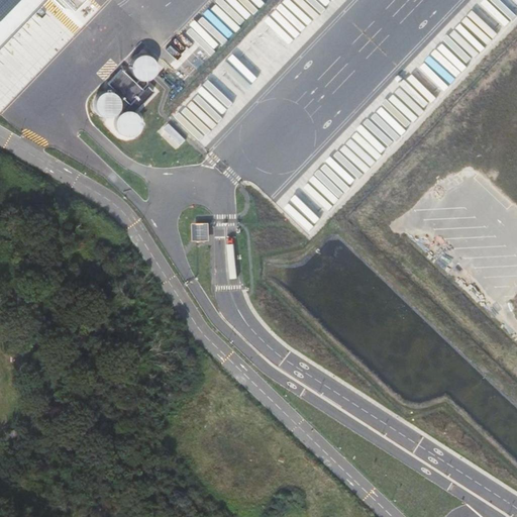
[(0,0),(0,32),(31,0),(58,0),(67,9),(75,0),(0,0)]
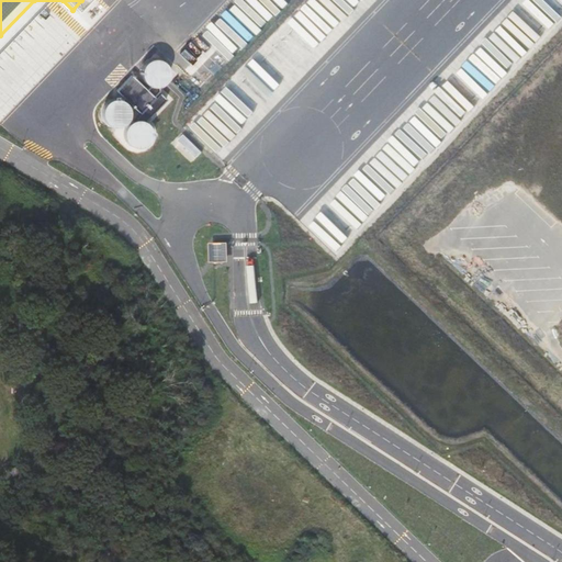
[(169,78),(169,74),(168,69),(166,65),(163,62),(158,60),(154,59),(149,60),(146,64),(143,67),(142,71),(142,76),(143,80),(146,85),(150,87),(155,88),(159,87),(164,86),(167,81),(169,78)]
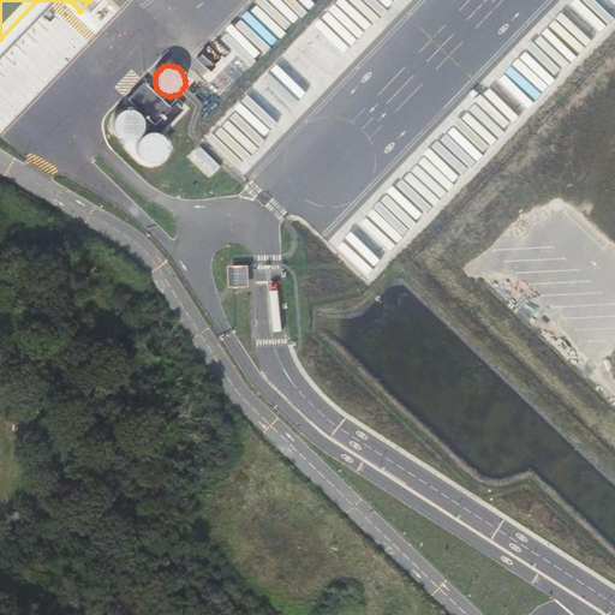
[(172,108),(147,84),(131,101),(155,125),(172,108)]
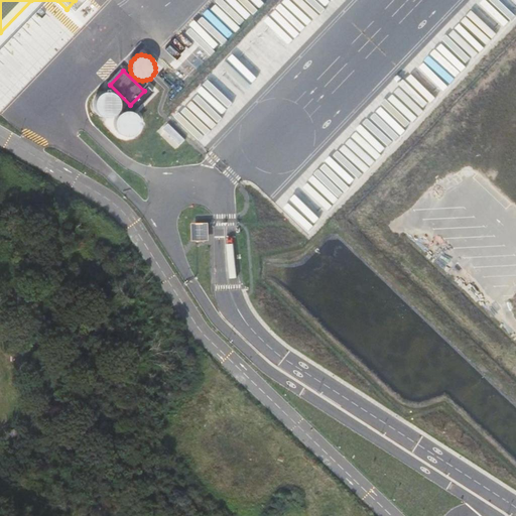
[(119,108),(120,104),(119,100),(117,97),(114,94),(110,92),(106,92),(102,93),(98,96),(96,99),(94,103),(94,107),(96,111),(99,115),(102,117),(106,118),(111,117),(115,115),(118,112),(119,108)]
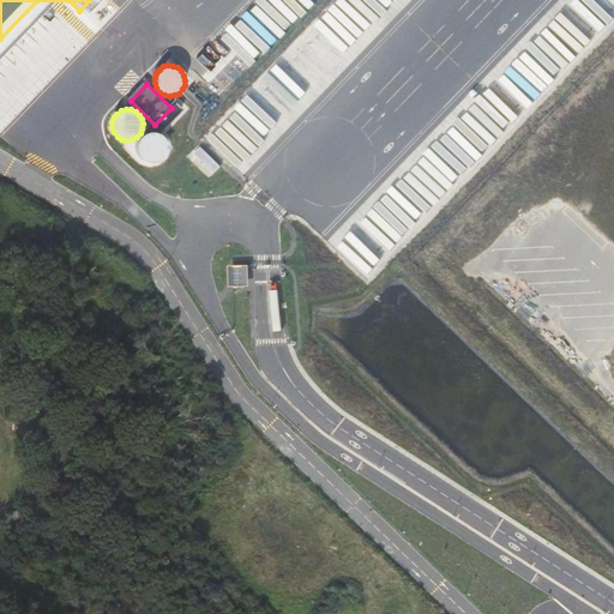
[(167,151),(167,146),(166,142),(163,137),(160,133),(155,132),(150,131),(145,132),(142,136),(138,139),(137,144),(137,149),(138,154),(142,158),(145,161),(151,162),(156,161),(161,158),(164,155),(167,151)]
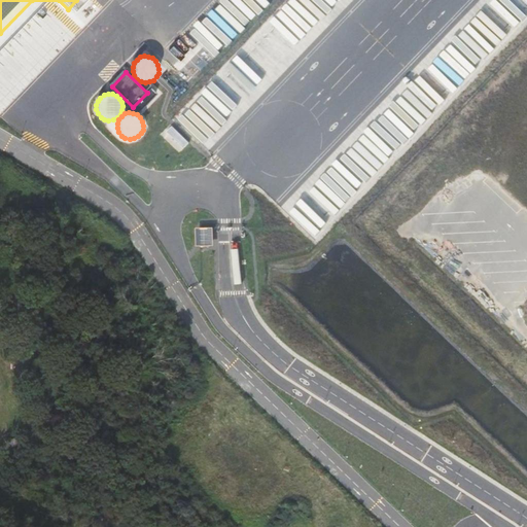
[(188,142),(171,126),(166,131),(183,148),(188,142)]
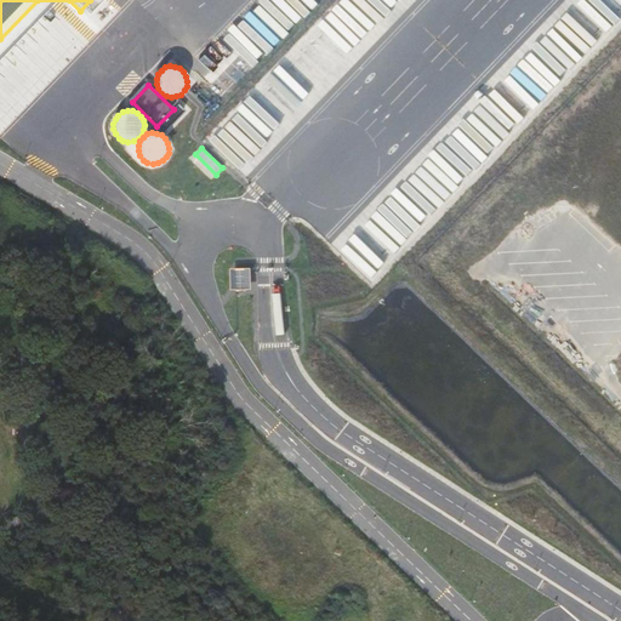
[(250,267),(229,267),(229,289),(237,289),(250,289),(250,267)]
